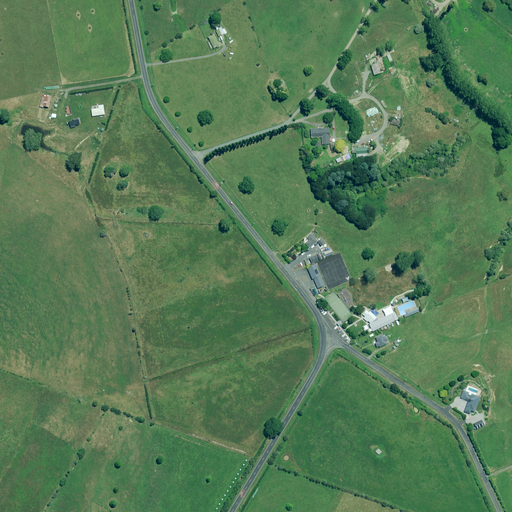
[(221,26),(218,28),(219,29),(216,31),(219,36),(225,33),(221,26)]
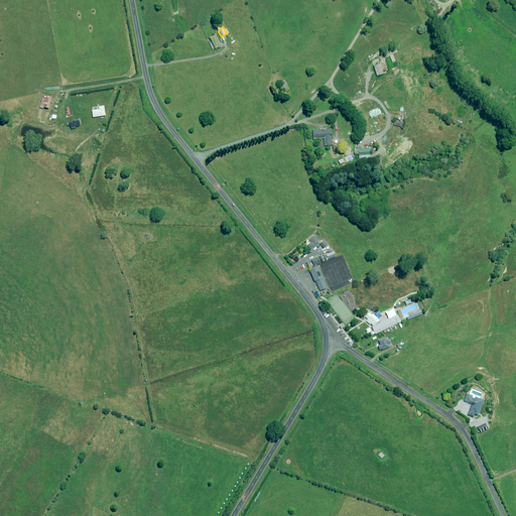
[(222,46),(216,34),(211,37),(216,48),(222,46)]
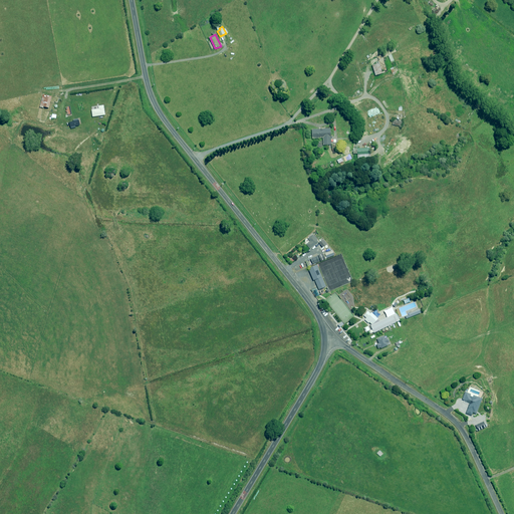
[(374,75),(381,73),(377,63),(370,65),(374,75)]
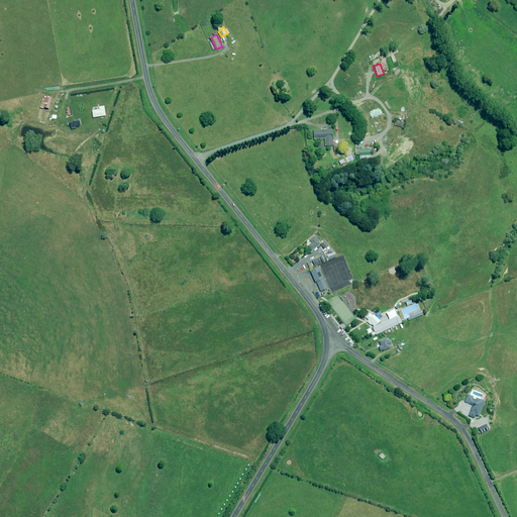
[(43,95),(40,107),(44,108),(44,107),(49,108),(53,97),(43,95)]
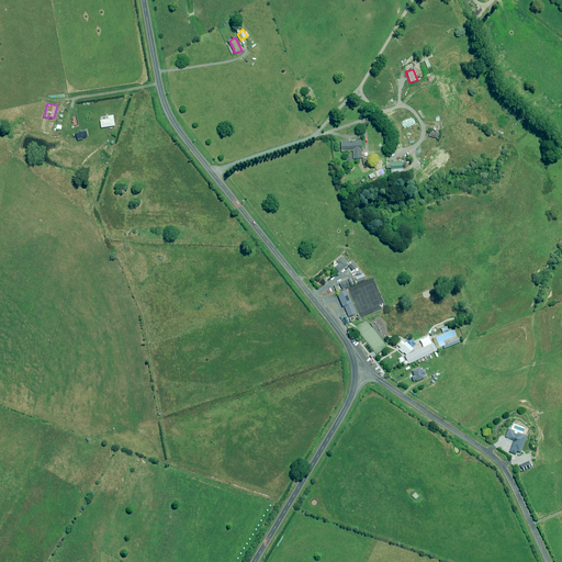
[(83,138),(82,137),(88,136),(86,131),(76,134),(78,141),(83,138)]
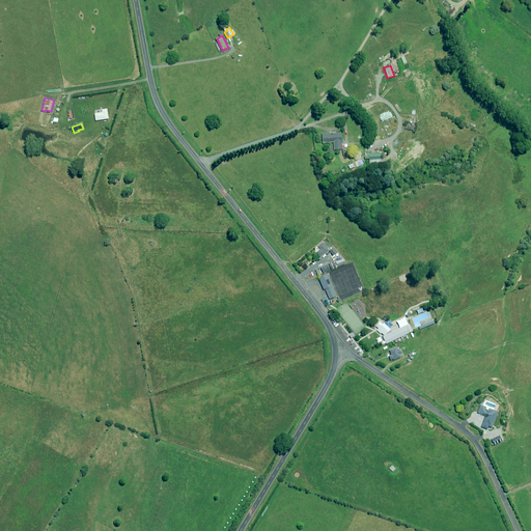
[(322,143),(333,142),(333,149),(341,149),(340,133),(320,134),(322,143)]
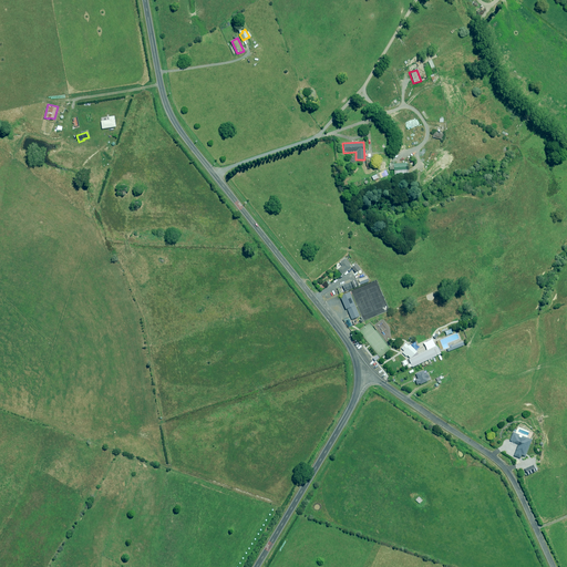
[(408,174),(408,164),(393,164),(390,164),(390,169),(393,169),(393,175),(398,175),(403,175),(403,174),(408,174)]
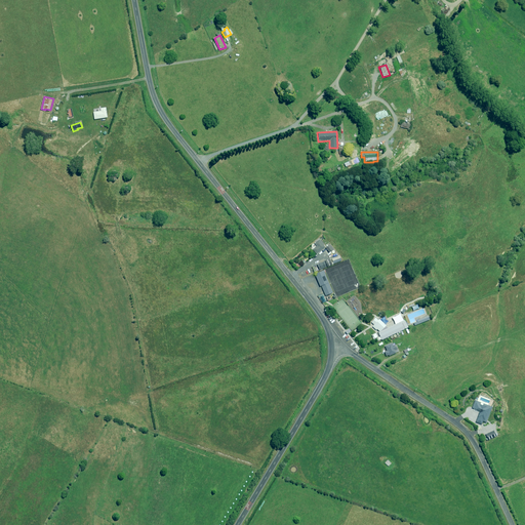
[(318,239),(314,243),(316,246),(312,249),(316,254),(324,247),(318,239)]
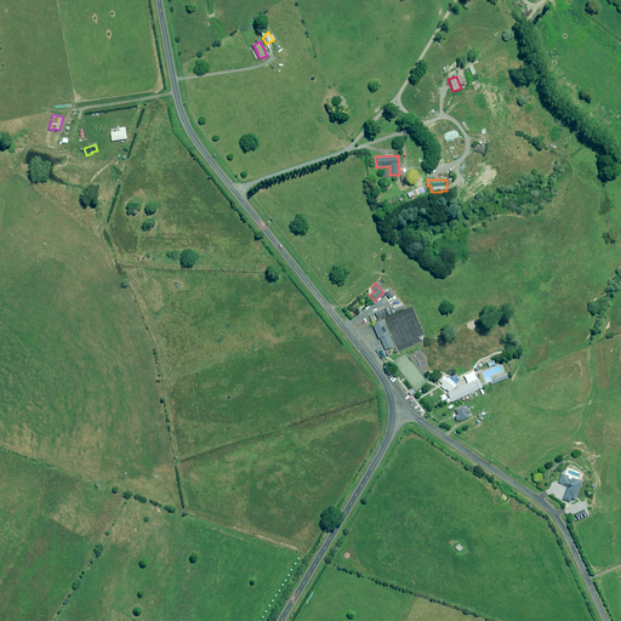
[(376,319),(392,313),(389,307),(374,313),(376,319)]
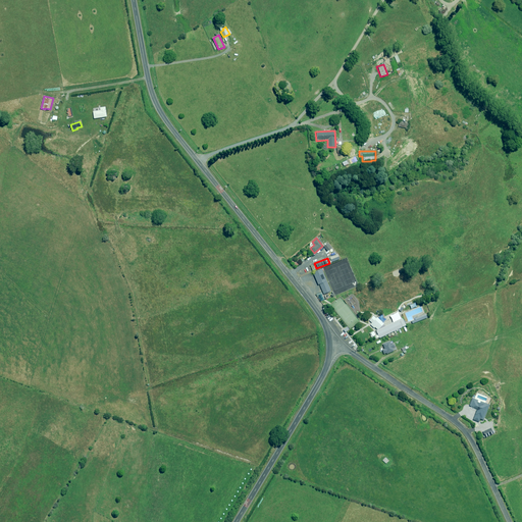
[(329,291),(321,269),(310,273),(314,285),(318,284),(321,294),(329,291)]
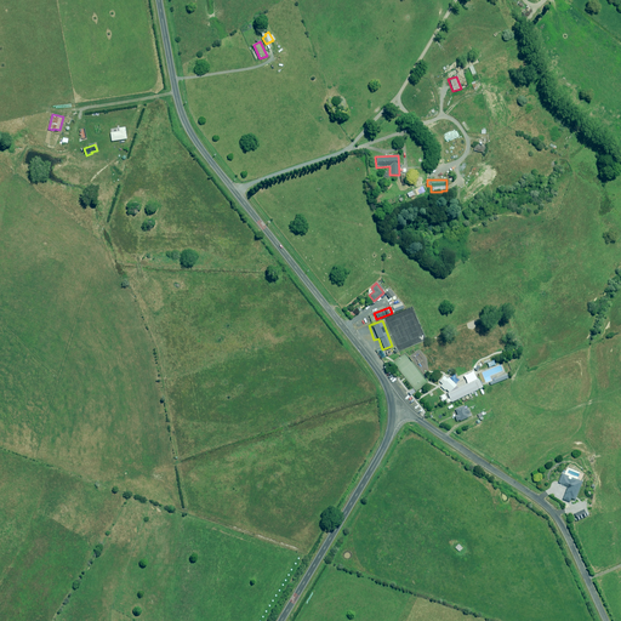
[(440,382),(438,385),(448,393),(456,385),(444,372),(437,380),(440,382)]
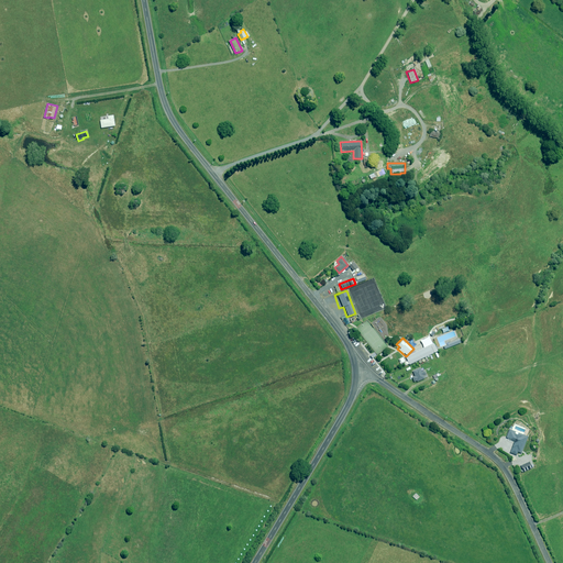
[(457,340),(443,346),(444,349),(459,343),(457,340)]
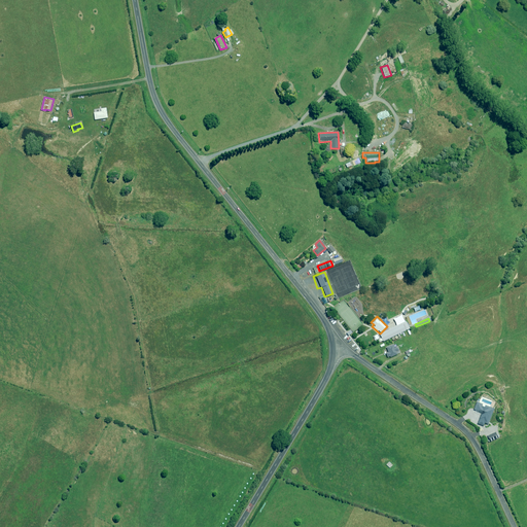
[(379,334),(383,341),(410,328),(406,321),(379,334)]
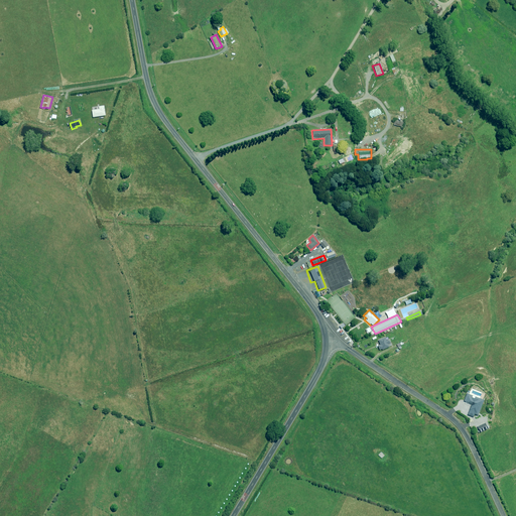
[(378,341),(380,345),(377,346),(379,350),(381,349),(382,350),(391,346),(388,340),(386,341),(384,337),(378,341)]
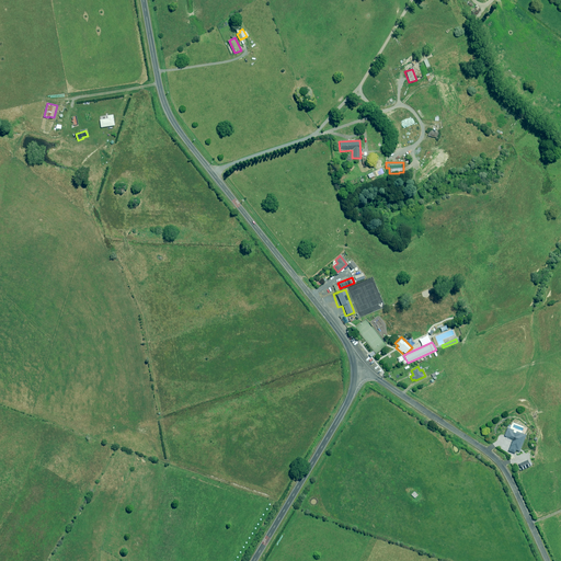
[(507,451),(514,454),(515,450),(519,451),(526,435),(506,427),(504,436),(512,439),(507,451)]
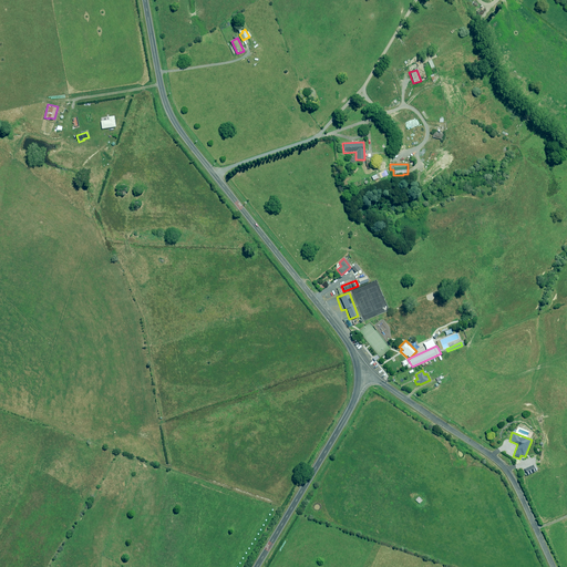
[(533,465),(523,468),(526,475),(535,471),(533,465)]
